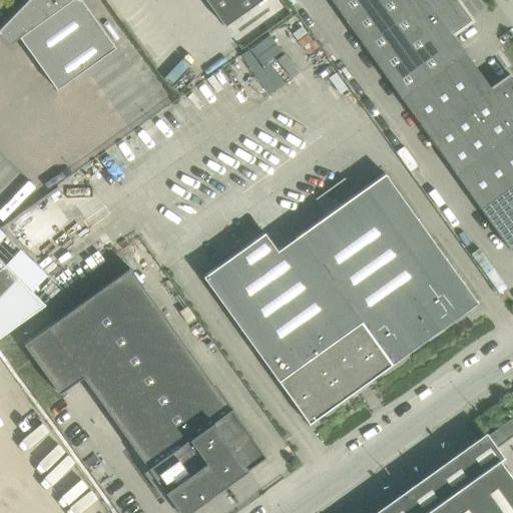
[(26,0),(0,27),(0,35),(9,44),(19,38),(56,90),(115,48),(80,0),(26,0)]
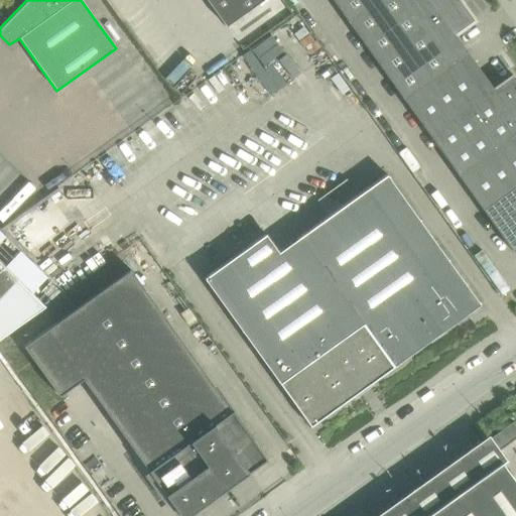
[(207,0),(227,28),(266,0),(207,0)]
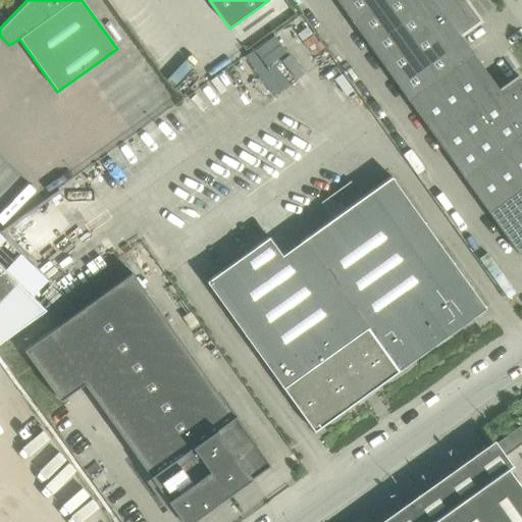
[(346,0),(340,5),(387,72),(472,11),(464,0),(346,0)]
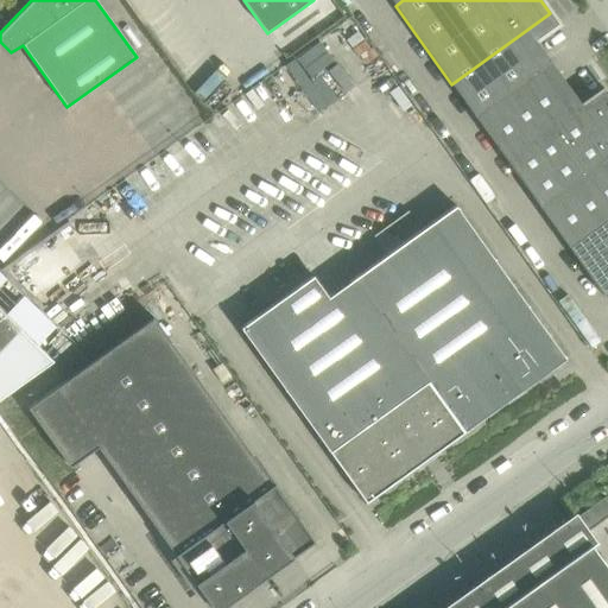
[(451,84),(507,163),(583,108),(582,106),(534,40),(557,24),(550,13),(451,84)]
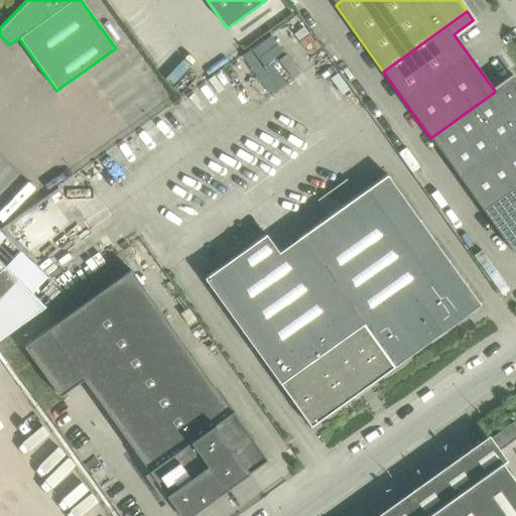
[(430,138),(479,205),(515,177),(515,80),(513,76),(494,90),(495,92),(430,138)]
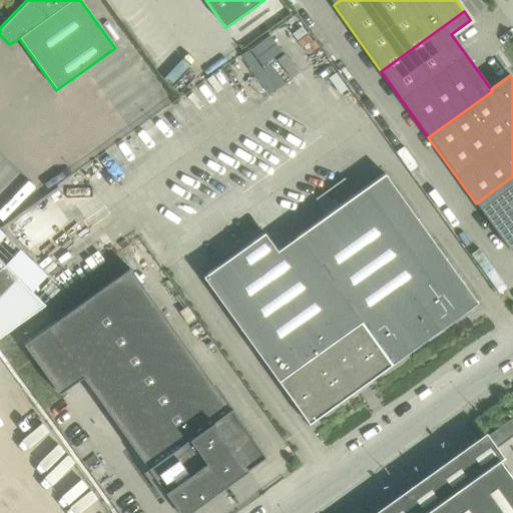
[(384,173),(298,235),(277,250),(265,232),(202,277),(307,422),(476,302),(384,173)]
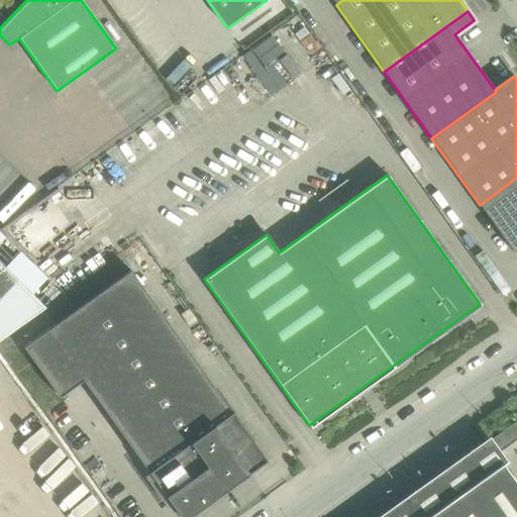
[(516,178),(480,205),(514,252),(516,249),(516,178)]
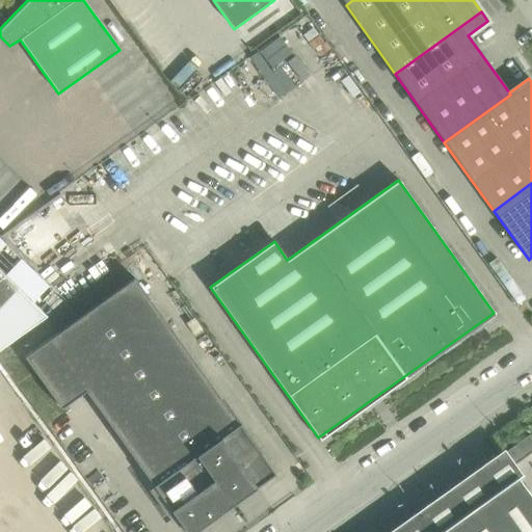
[(0,348),(46,315),(0,270),(0,348)]
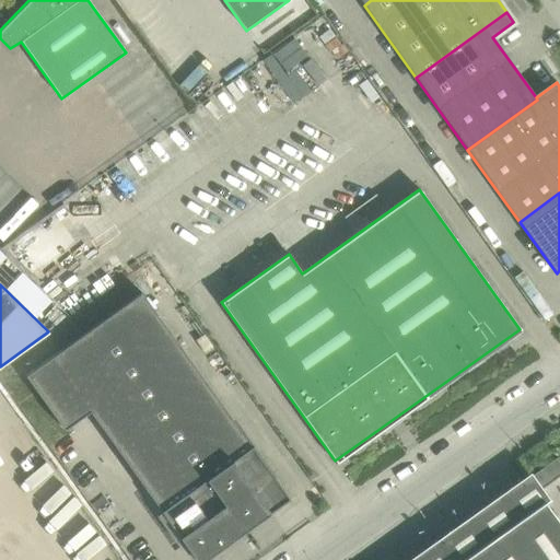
[(63,430),(89,412),(195,559),(201,559),(289,499),(141,292),(25,375),(63,430)]
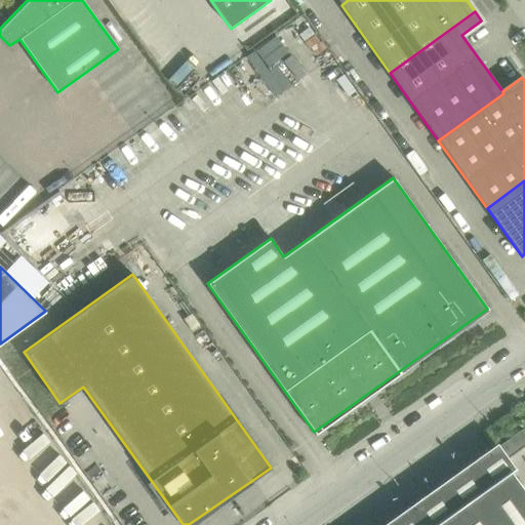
[(58,297),(50,289),(42,296),(51,306),(58,297)]
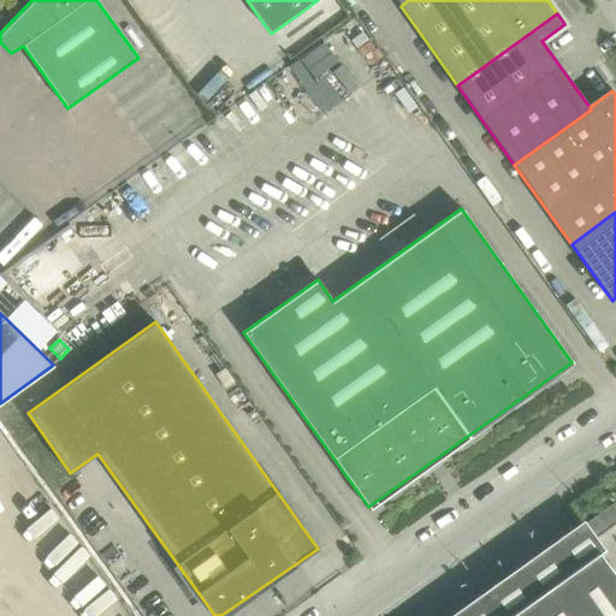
[(455,615),(615,615),(615,576),(591,542),(615,523),(615,501),(580,527),(570,534),(554,545),(465,610),(455,615)]
